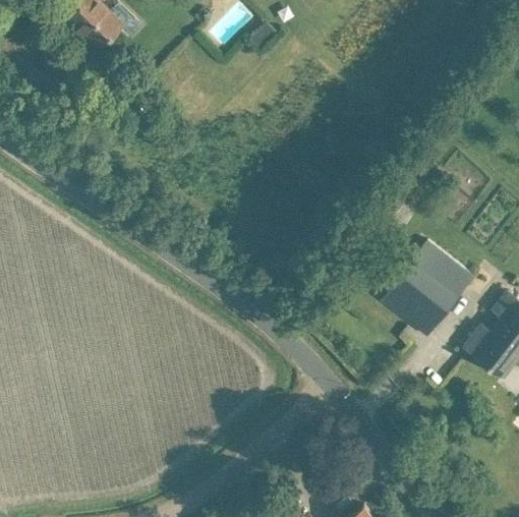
[(80,27),(102,49),(120,30),(131,40),(141,30),(141,24),(120,4),(114,11),(111,7),(109,10),(100,1),(100,0),(76,0),(62,15),(77,32),(80,27)]
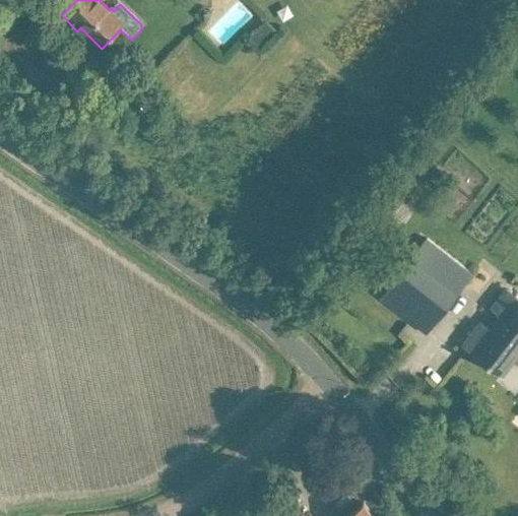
[(383,301),(428,336),(474,277),(430,242),(383,301)]
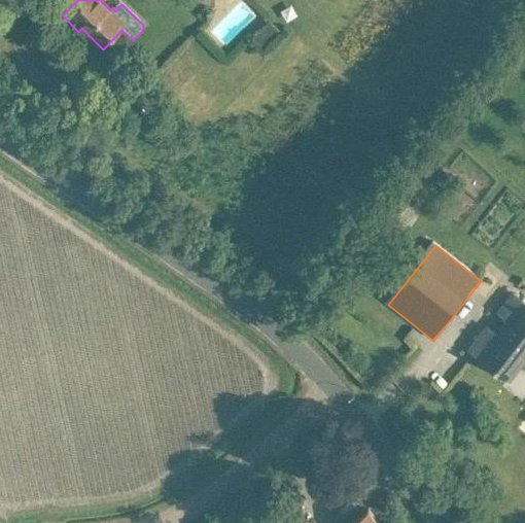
[(498,336),(491,329),(474,352),(511,380),(524,360),(524,305),(516,299),(502,316),(509,322),(498,336)]
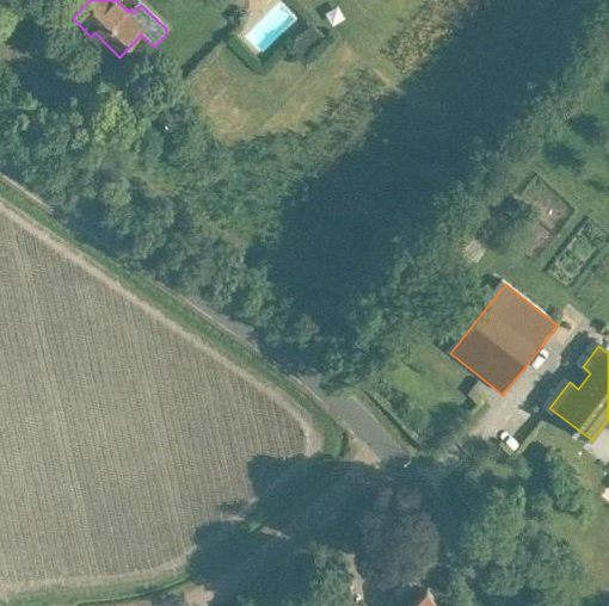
[(287,589),(269,605),(294,605),(297,603),(287,589)]
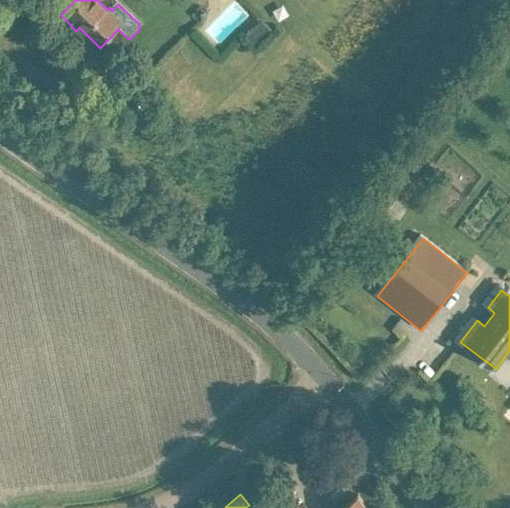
[(298,507),(289,495),(272,507),(298,507)]
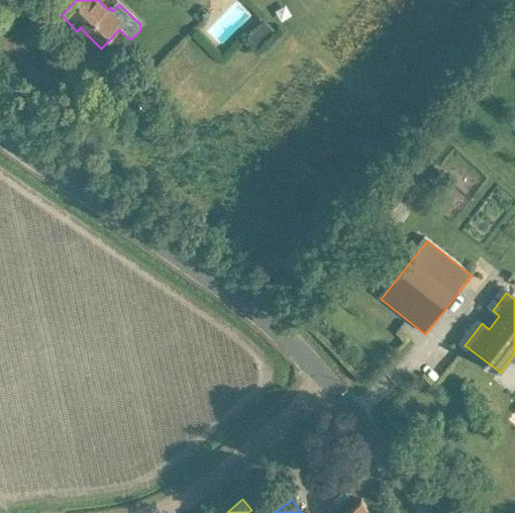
[(371,512),(363,502),(348,512),(371,512)]
